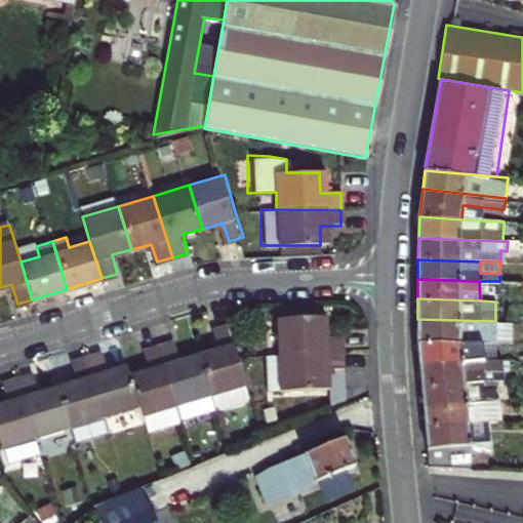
[(278,314),(278,351),(342,351),(342,334),(322,334),(322,314),(278,314)]
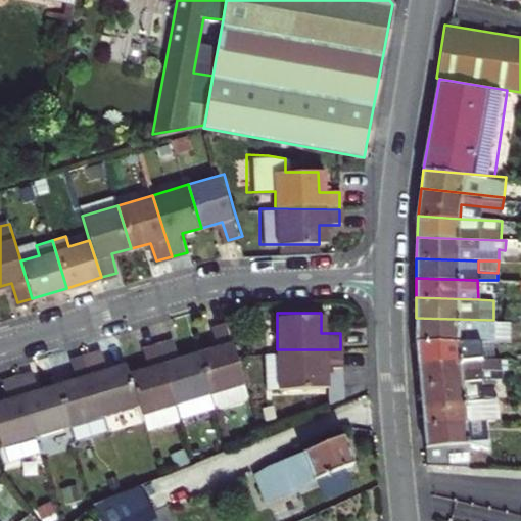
[(493,320),(416,318),(416,340),(482,341),(492,341),(493,320)]
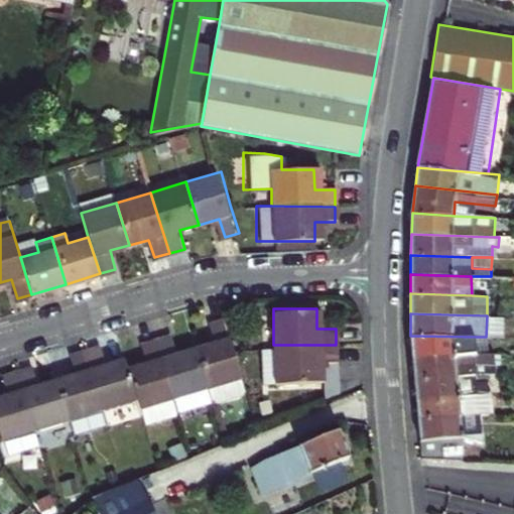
[(238,398),(244,389),(231,345),(223,317),(209,322),(214,340),(196,346),(212,401),(213,405),(238,398)]
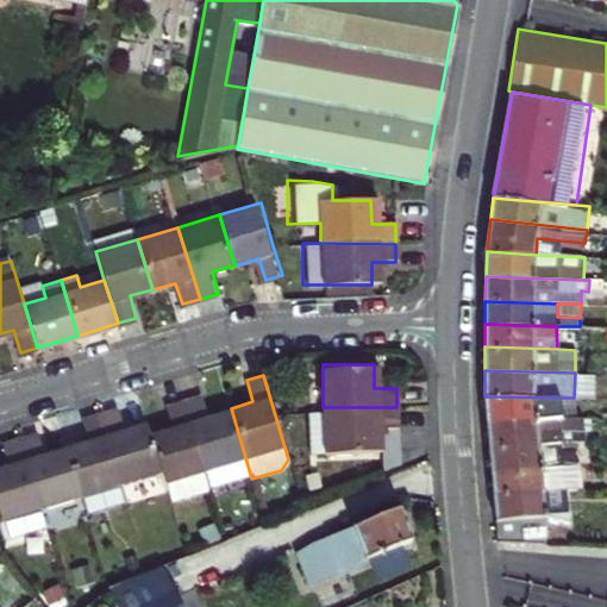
[(250,474),(231,408),(210,414),(204,392),(185,398),(206,470),(211,485),(250,474)]
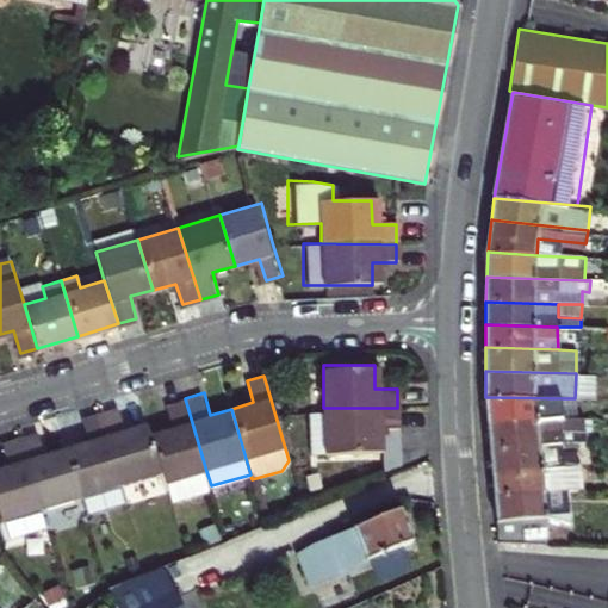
[(563,420),(563,398),(485,397),(488,422),(563,420)]
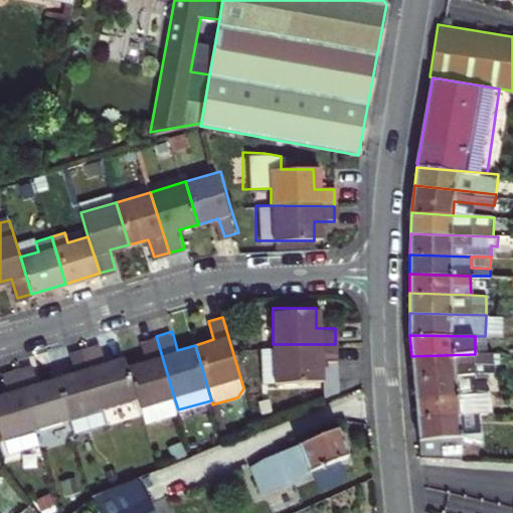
[(174,397),(156,336),(142,340),(147,359),(127,365),(137,398),(140,407),(174,397)]
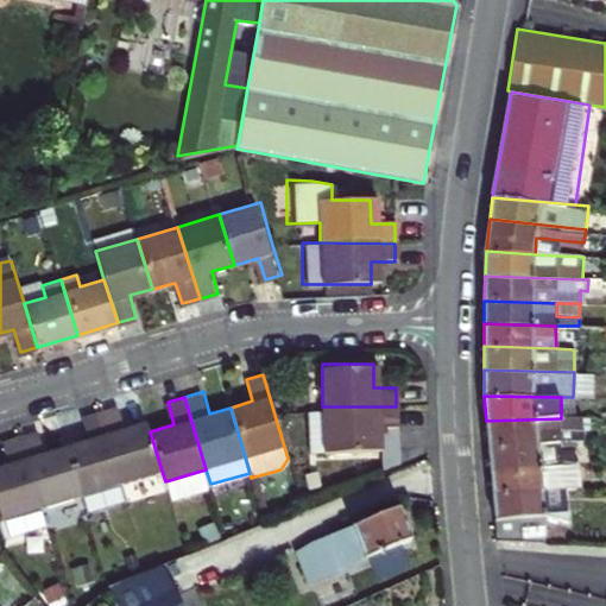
[(580,418),(580,397),(573,397),(561,397),(561,418),(580,418)]
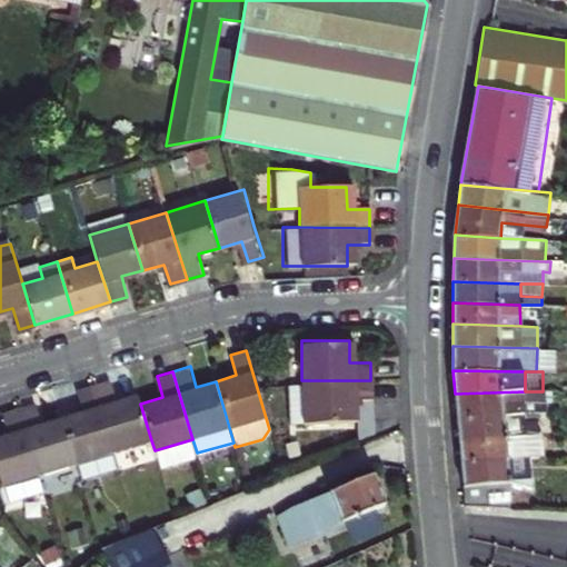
[(116,378),(93,385),(115,450),(151,440),(140,404),(137,393),(121,397),(116,378)]
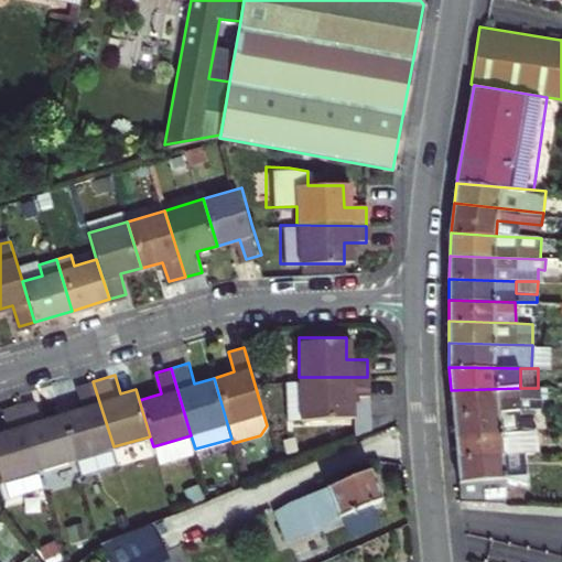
[(367,377),(299,377),(299,415),(347,415),(347,392),(368,392),(367,377)]
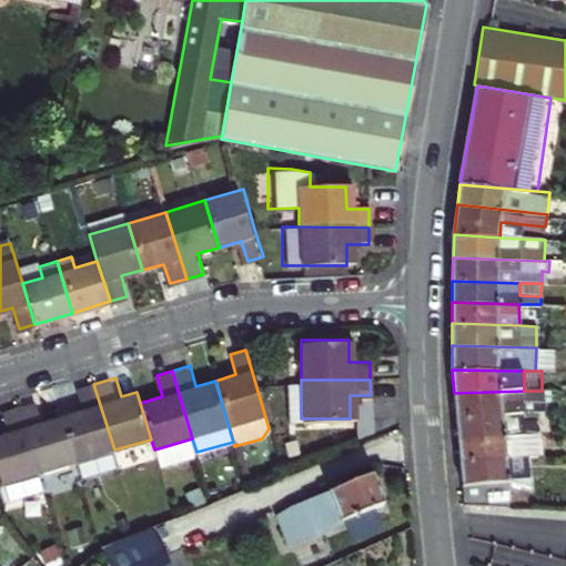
[(114,450),(93,384),(72,391),(78,410),(62,414),(77,461),(82,477),(119,466),(114,450)]
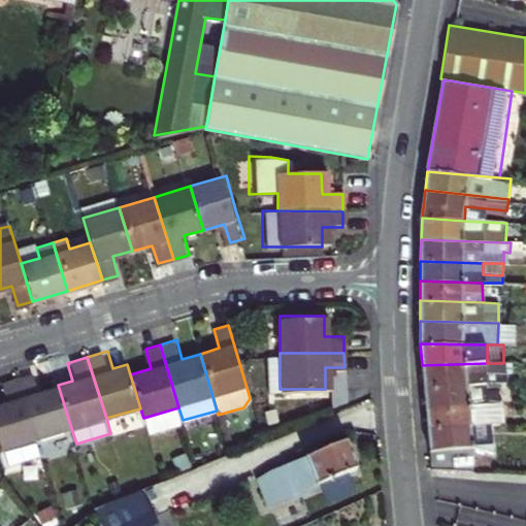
[(506,384),(507,363),(503,363),(487,363),(422,365),(424,385),(490,384),(501,384),(506,384)]
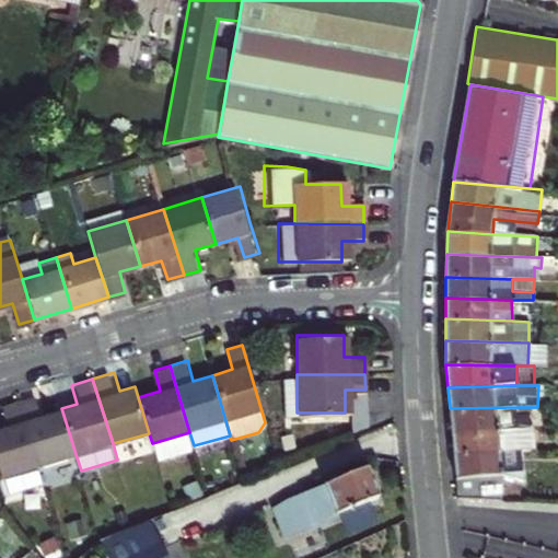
[(35,395),(20,399),(39,466),(76,454),(61,408),(42,414),(35,395)]
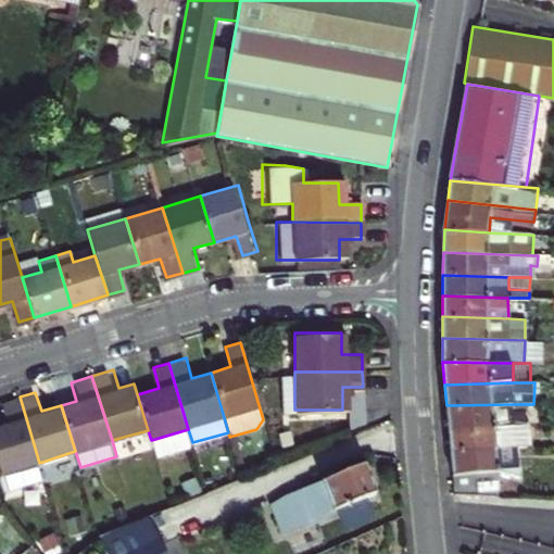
[(0,455),(5,474),(39,463),(20,397),(3,401),(10,423),(0,425),(0,455)]
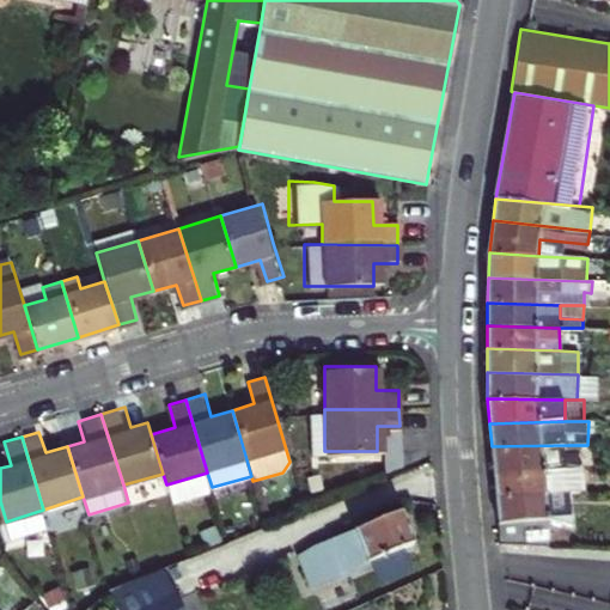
[(581,458),(568,458),(568,445),(492,446),(494,470),(581,468),(581,458)]
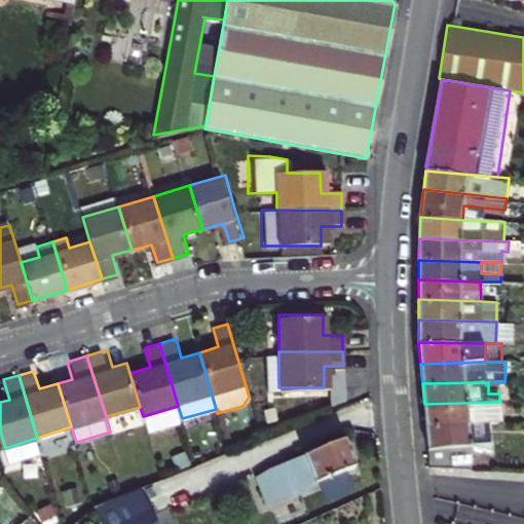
[(499,394),(499,382),(488,382),(488,394),(499,394)]
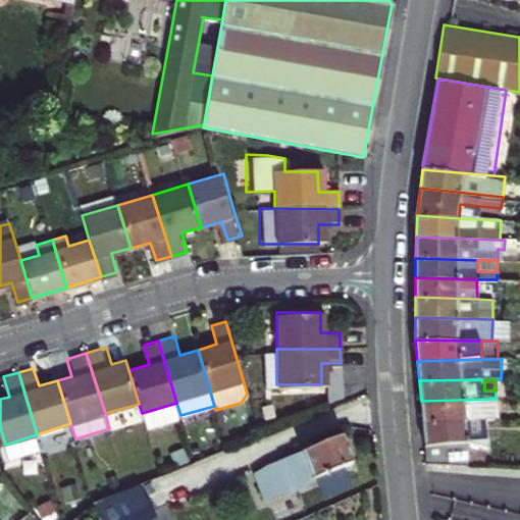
[(487,420),(497,420),(496,399),(421,401),(423,422),(481,420),(486,420),(487,420)]
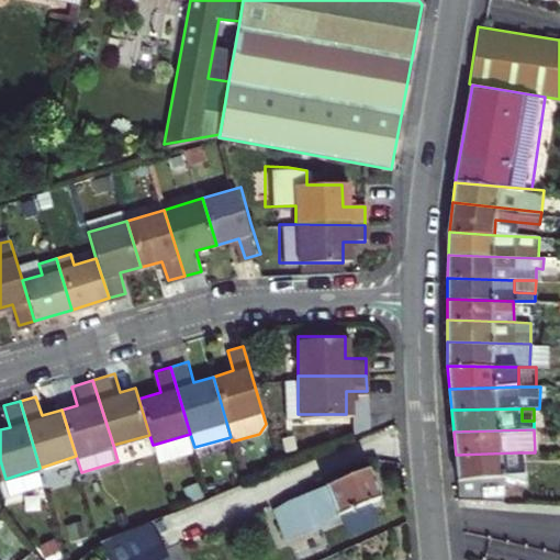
[(524,452),(518,452),(456,455),(458,479),(505,476),(524,480),(524,471),(524,452)]
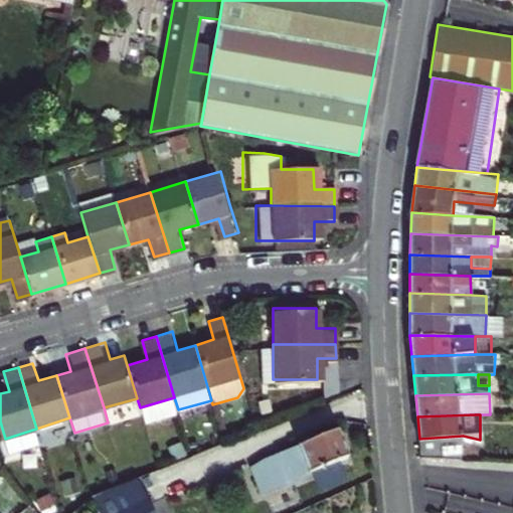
[(312,472),(339,460),(348,455),(336,428),(258,461),(250,468),(261,494),(312,472)]
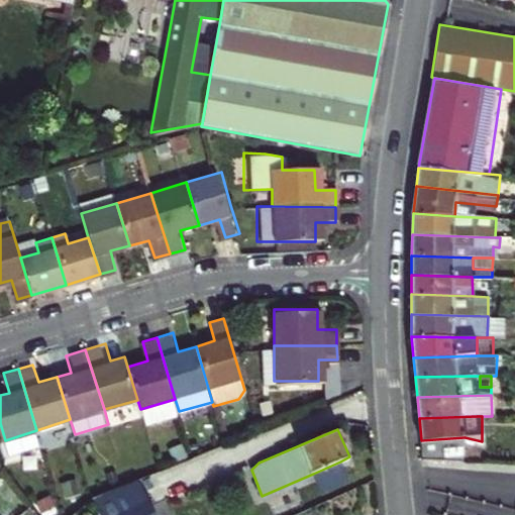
[(465,437),(421,440),(423,456),(466,459),(465,437)]
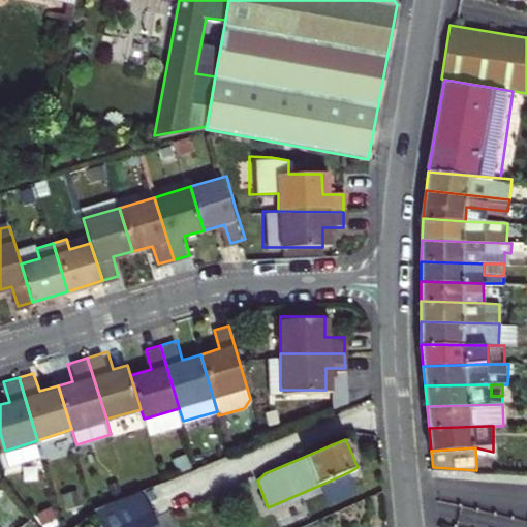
[(348,472),(320,485),(328,501),(354,488),(348,472)]
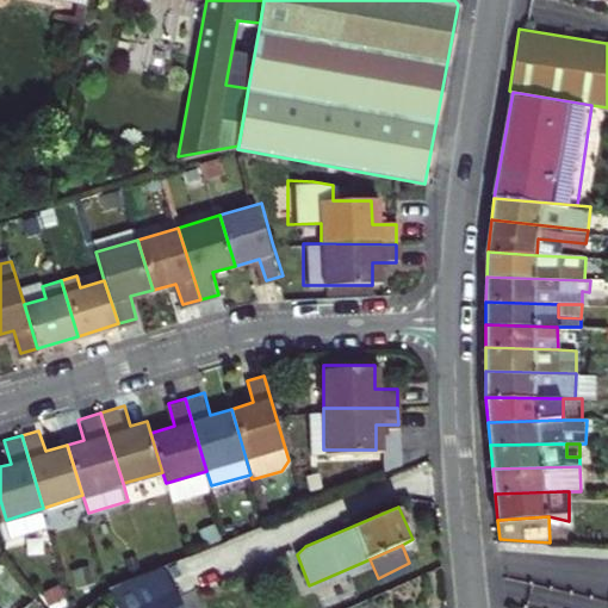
[(122,607),(175,607),(157,568),(149,571),(112,587),(122,607)]
